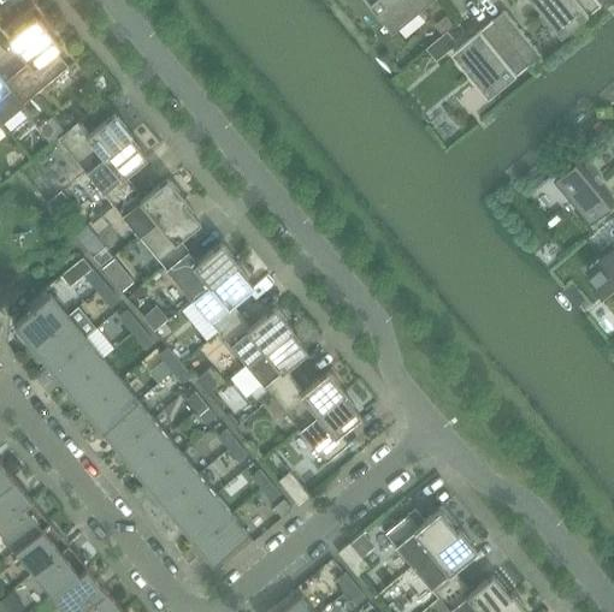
[(366,0),(396,35),(434,3),(438,0),(366,0)]
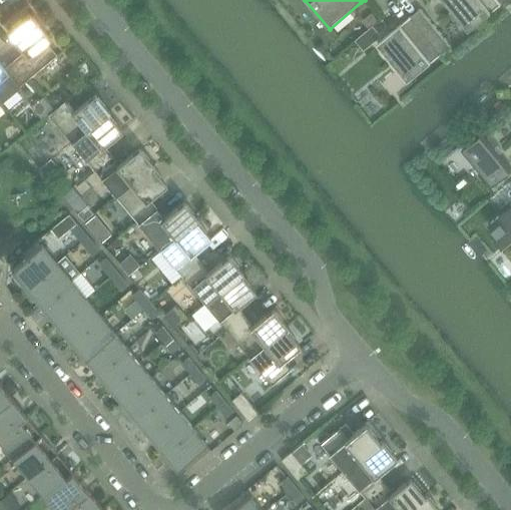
[(494,15),(480,0),(445,0),(446,1),(472,33),(494,15)]
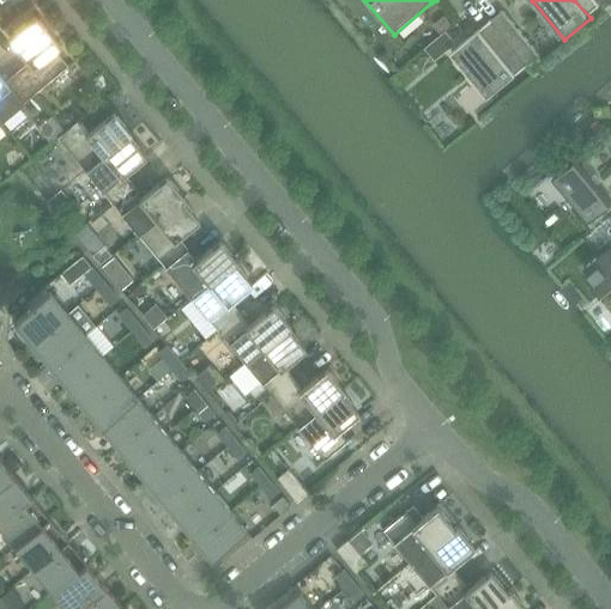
[(594,0),(574,0),(591,18),(602,8),(594,0)]
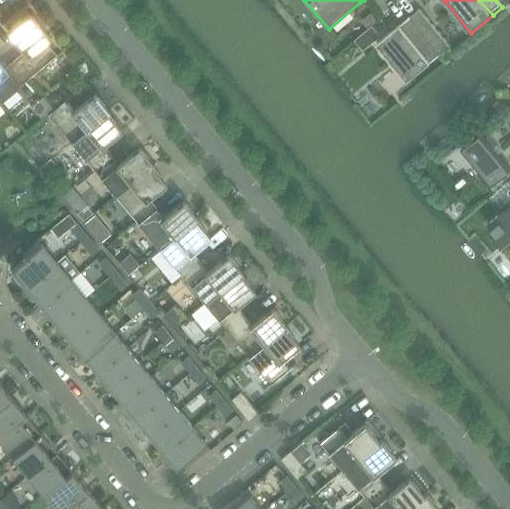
[(422,12),(412,20),(443,57),(452,49),(422,12)]
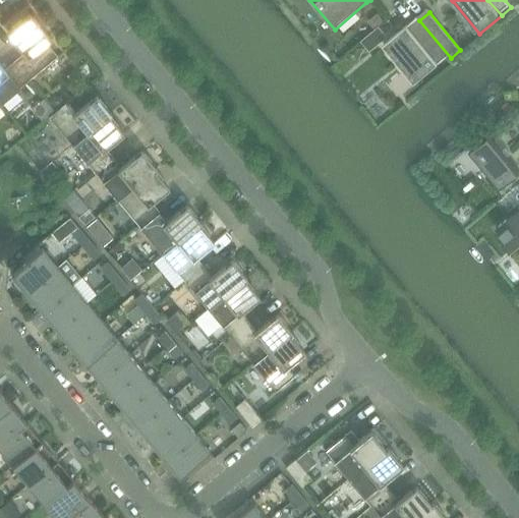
[(25,55),(15,63),(31,81),(59,58),(47,44),(51,41),(31,16),(8,35),(25,55)]
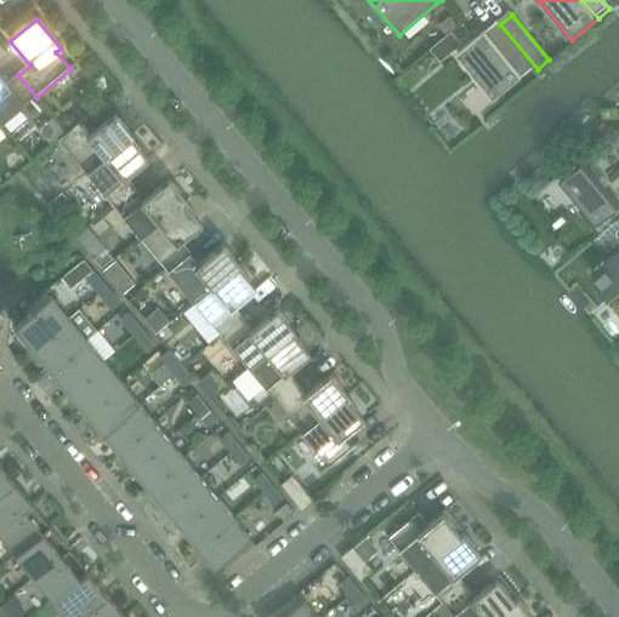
[(538,69),(500,24),(460,57),(466,62),(499,101),(538,69)]
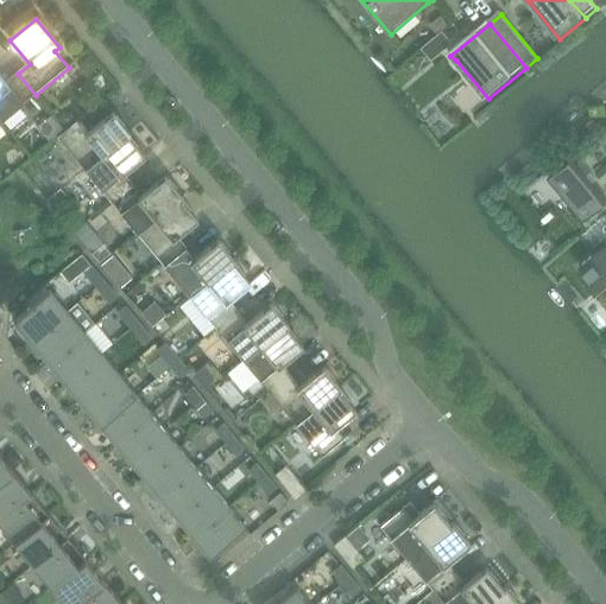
[(428,49),(435,58),(450,46),(442,36),(428,49)]
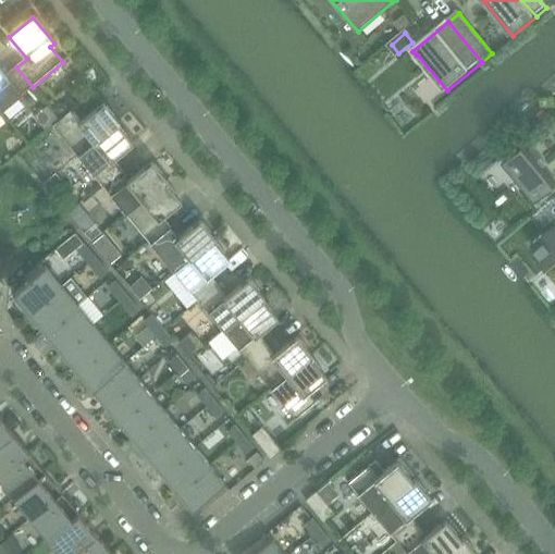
[(0,111),(2,113),(33,87),(16,68),(7,76),(0,68),(0,111)]
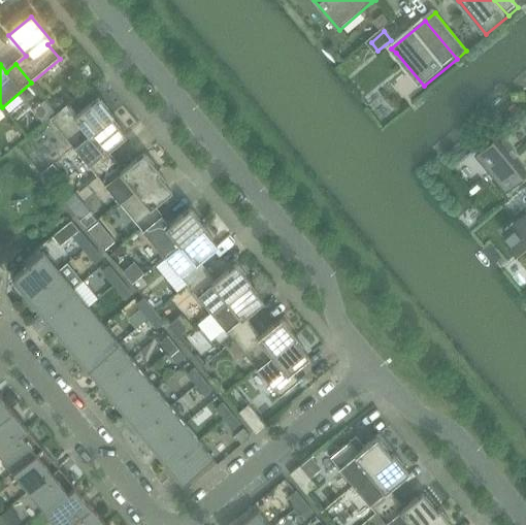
[(51,121),(74,150),(113,117),(99,99),(78,116),(70,106),(77,101),(76,100),(51,121)]
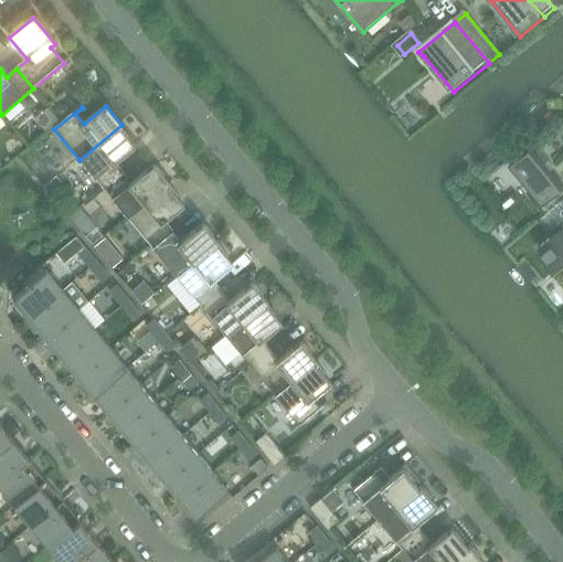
[(80,160),(104,190),(125,172),(116,162),(136,146),(120,128),(123,126),(121,125),(80,160)]
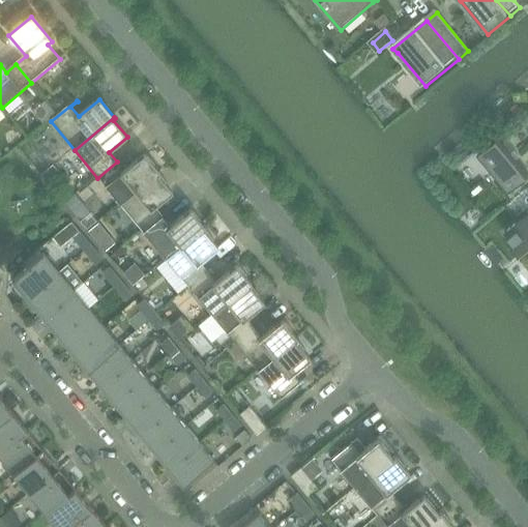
[(54,163),(63,155),(47,133),(37,140),(54,163)]
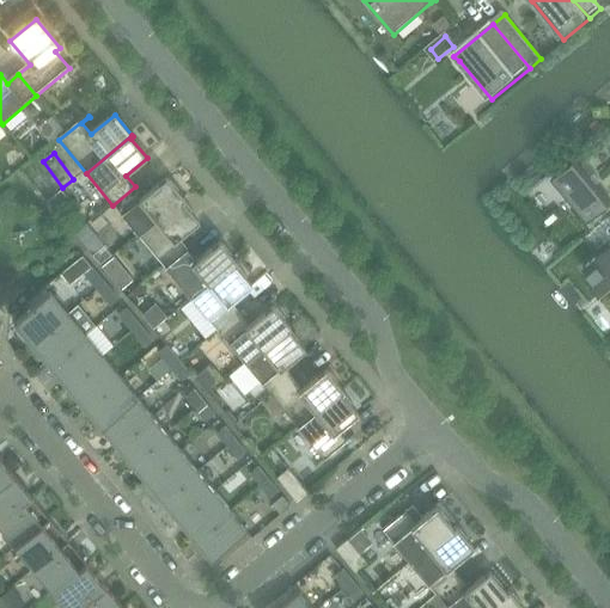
[(609,201),(577,161),(554,180),(591,225),(609,208),(609,201)]
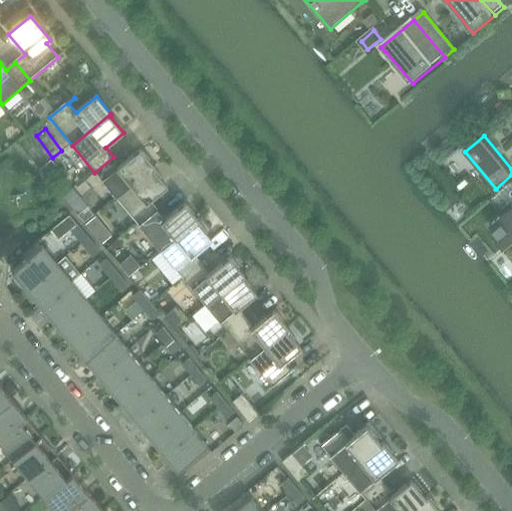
[(94,173),(116,199),(156,168),(141,150),(120,167),(113,157),(94,173)]
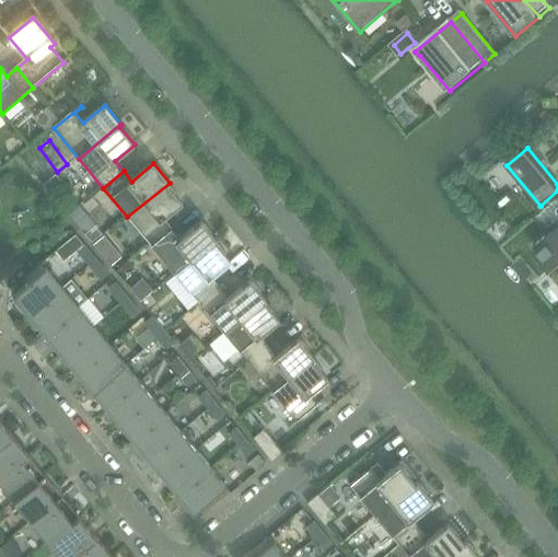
[(127,217),(152,246),(172,230),(163,220),(183,204),(167,185),(170,183),(127,217)]
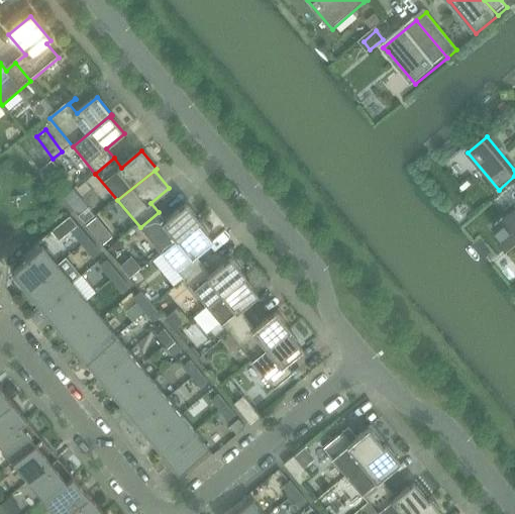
[(140,227),(163,254),(201,222),(186,205),(167,221),(159,212),(140,227)]
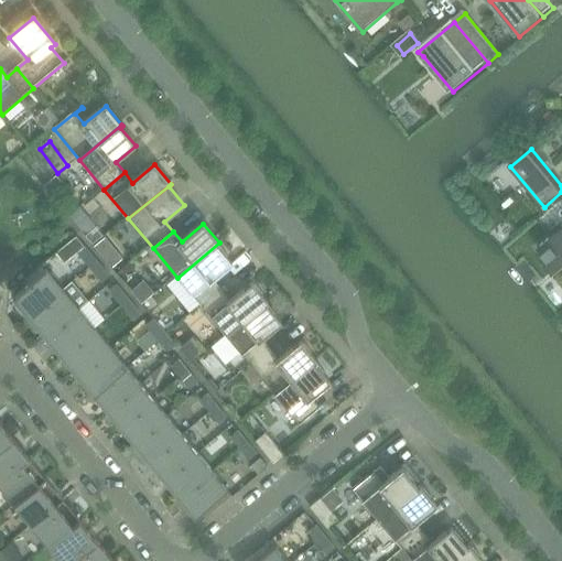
[(561,233),(539,251),(557,272),(561,268),(561,233)]
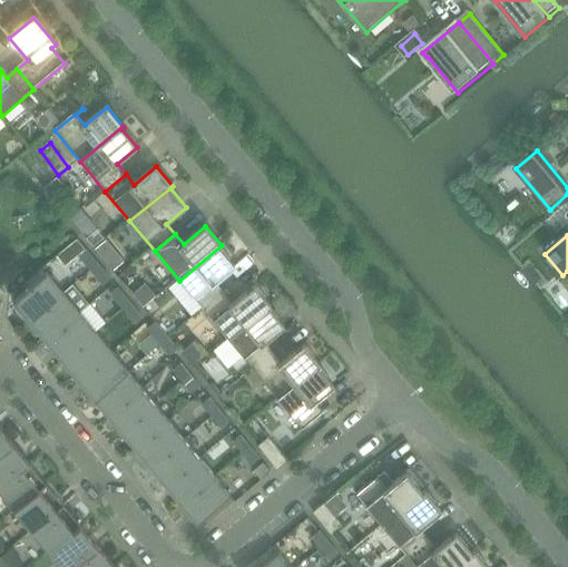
[(179,281),(204,311),(224,294),(216,283),(235,267),(219,248),(222,246),(222,245),(179,281)]
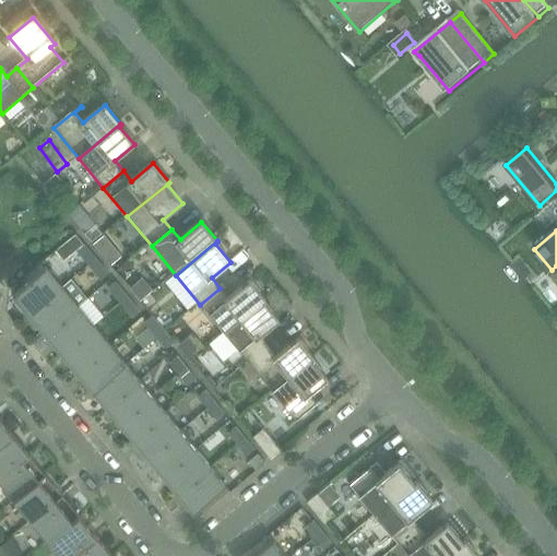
[(78,252),(90,267),(97,261),(85,246),(78,252)]
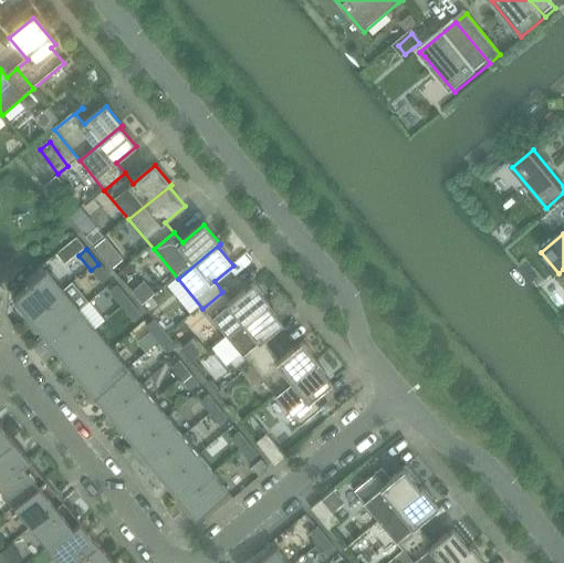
[(98,264),(91,270),(103,285),(111,279),(98,264)]
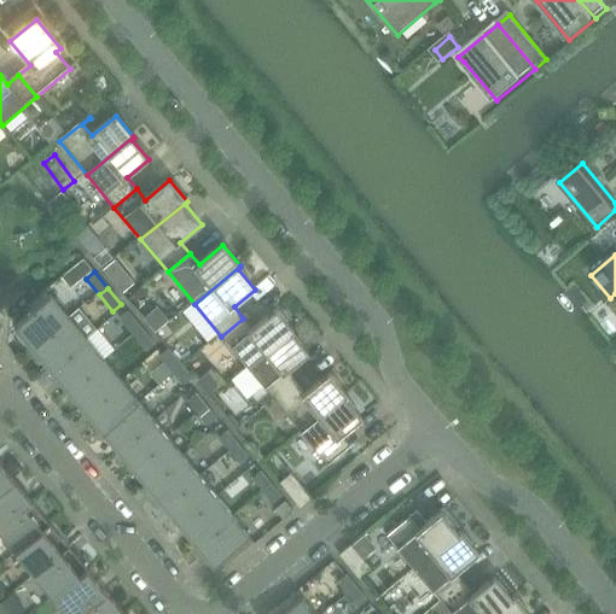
[(15,327),(33,349),(70,319),(52,297),(15,327)]
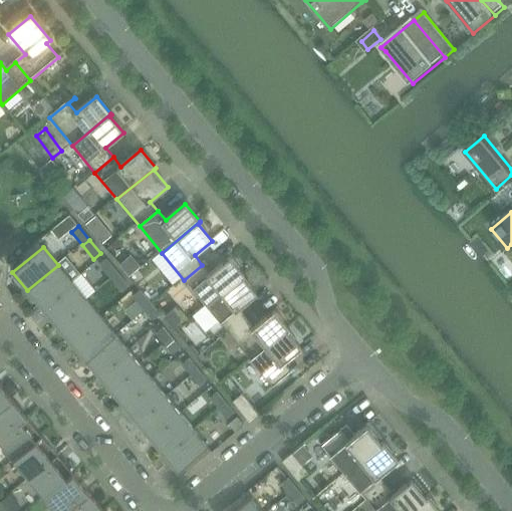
[(148,248),(137,257),(147,269),(158,260),(148,248)]
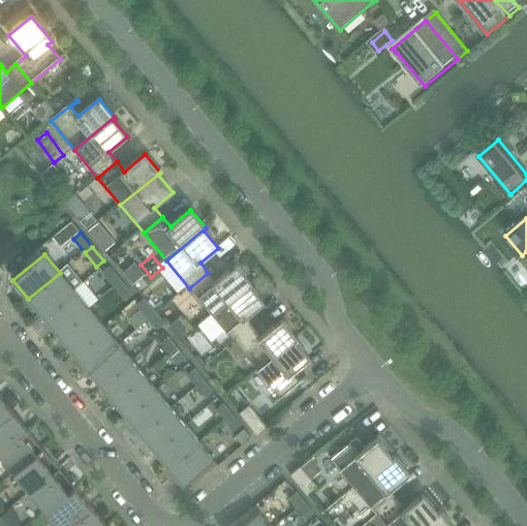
[(222,257),(208,266),(214,277),(228,269),(222,257)]
